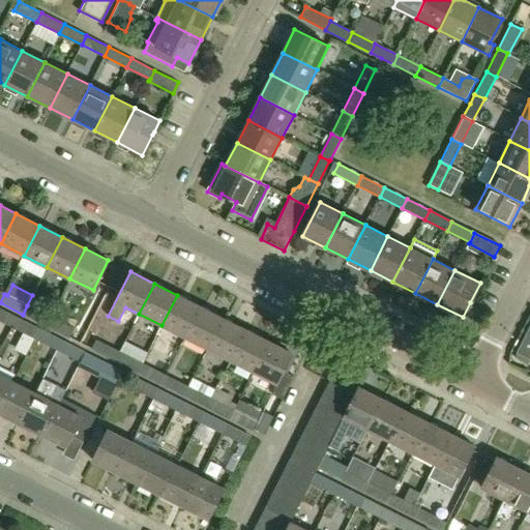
[(184,336),(200,306),(177,295),(162,325),(184,336)]
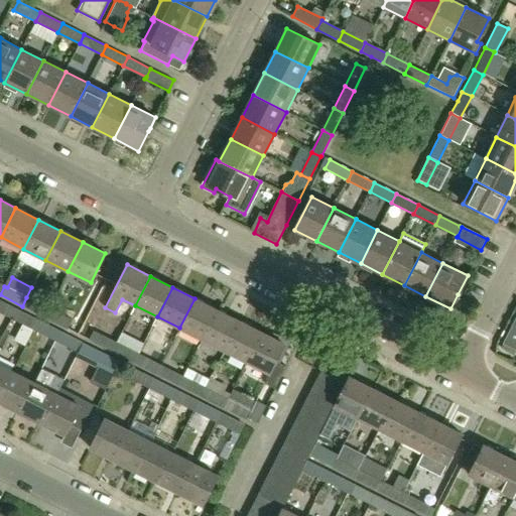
[(22,306),(44,317),(48,308),(26,297),(22,306)]
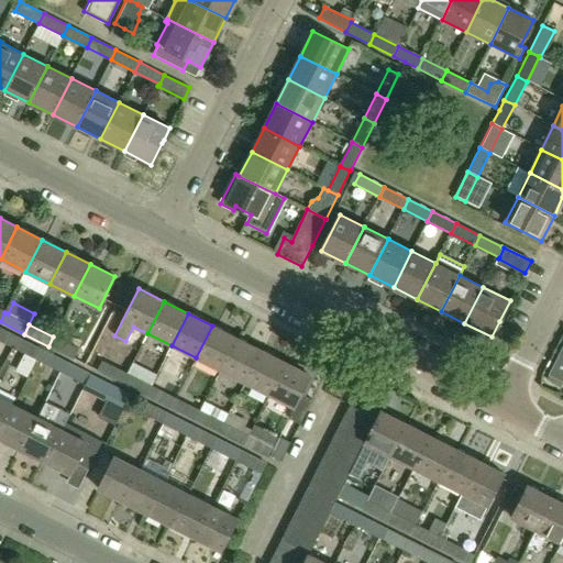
[(220,371),(236,338),(212,326),(196,357),(220,371)]
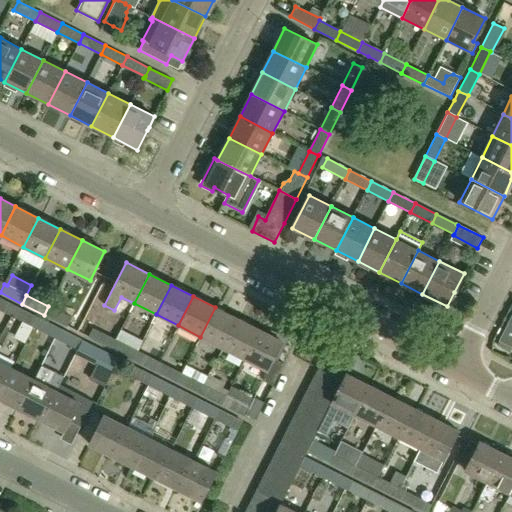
[(0,309),(11,316),(16,306),(0,298),(0,309)]
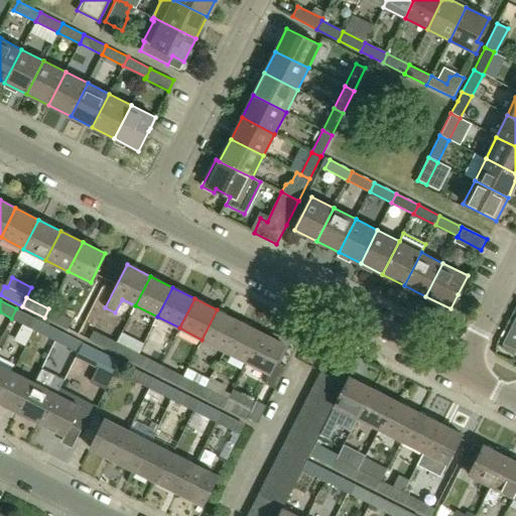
[(16,308),(11,318),(33,330),(38,320),(16,308)]
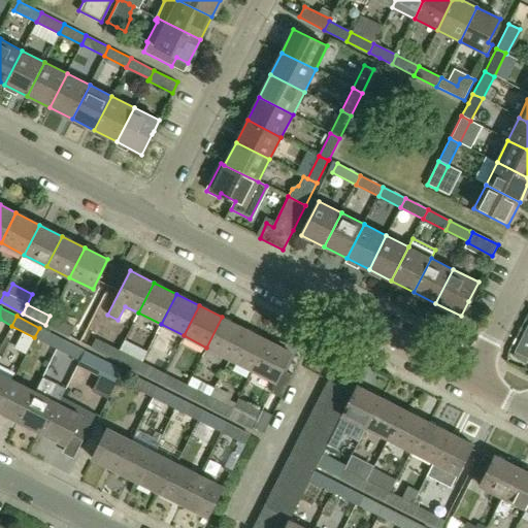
[(73,328),(50,316),(45,325),(69,337),(73,328)]
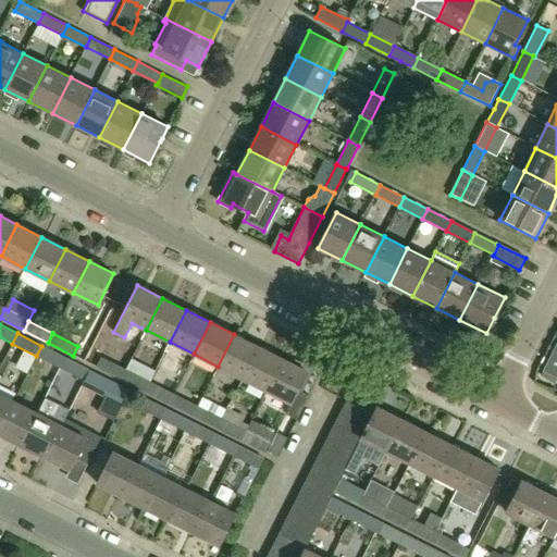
[(242,379),(258,347),(234,334),(218,367),(242,379)]
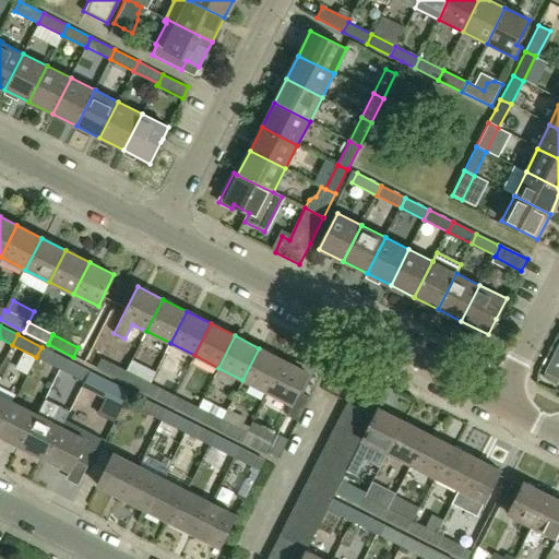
[(60,369),(66,359),(42,347),(36,357),(60,369)]
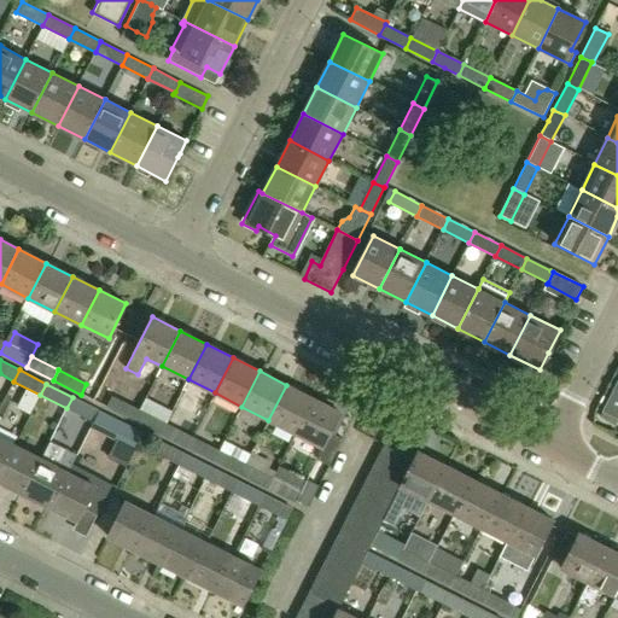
[(296,433),(313,398),(286,385),(268,420),(296,433)]
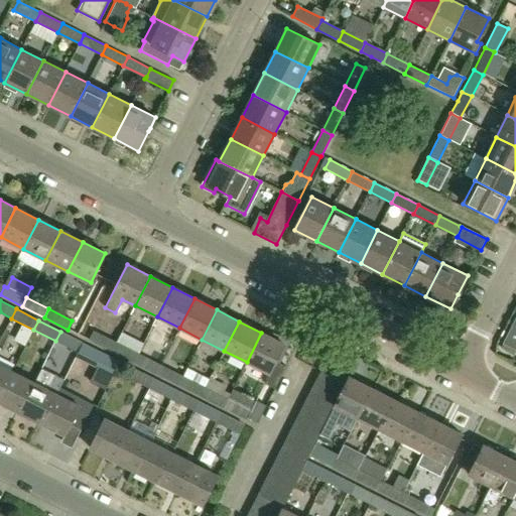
[(515,325),(513,324),(503,344),(515,350),(515,325)]
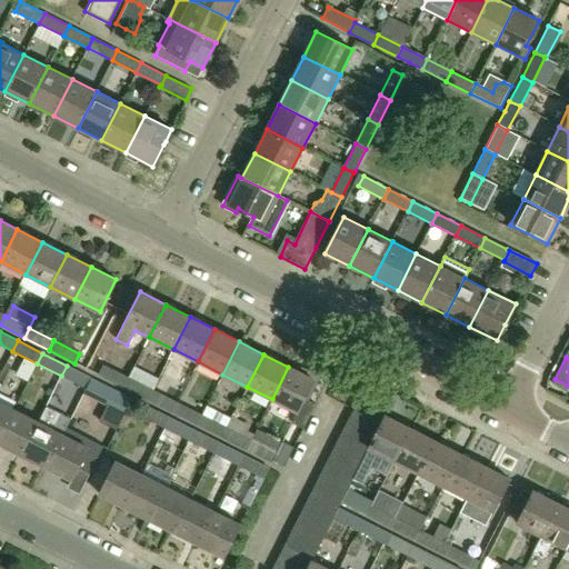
[(19,377),(31,383),(41,366),(28,359),(19,377)]
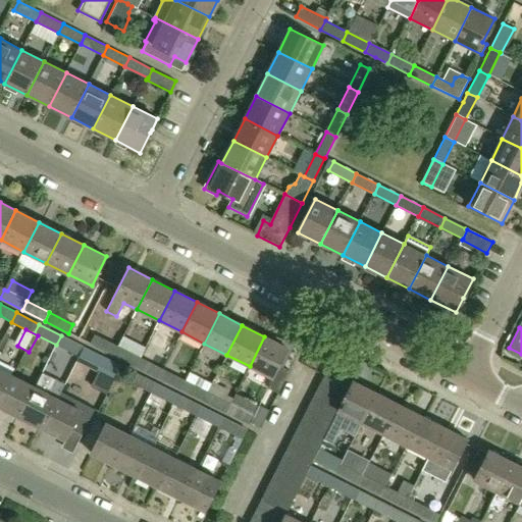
[(91,344),(113,355),(118,347),(95,334),(91,344)]
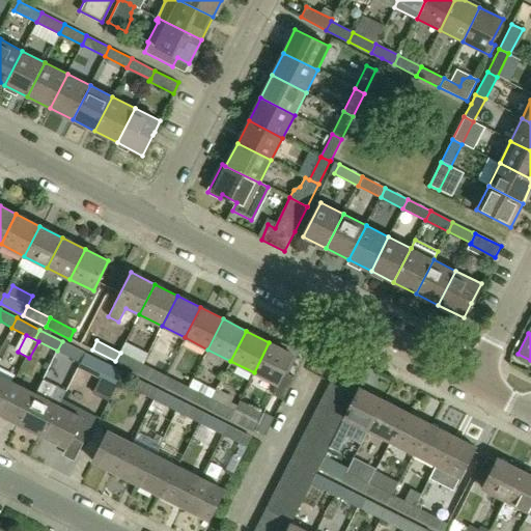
[(81,363),(85,354),(62,341),(57,351),(81,363)]
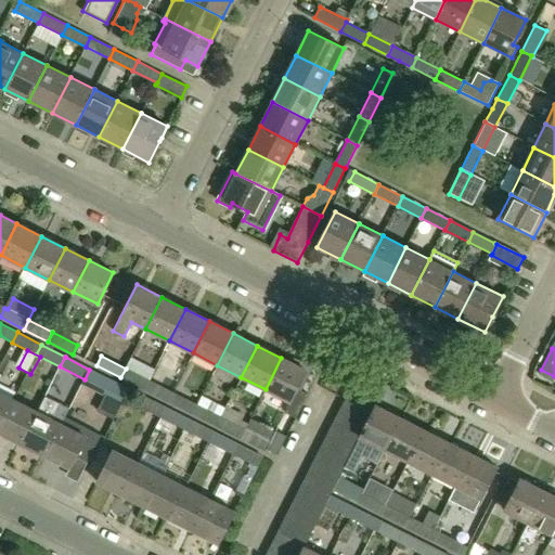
[(126,369),(120,377),(144,389),(150,381),(154,370),(131,358),(126,369)]
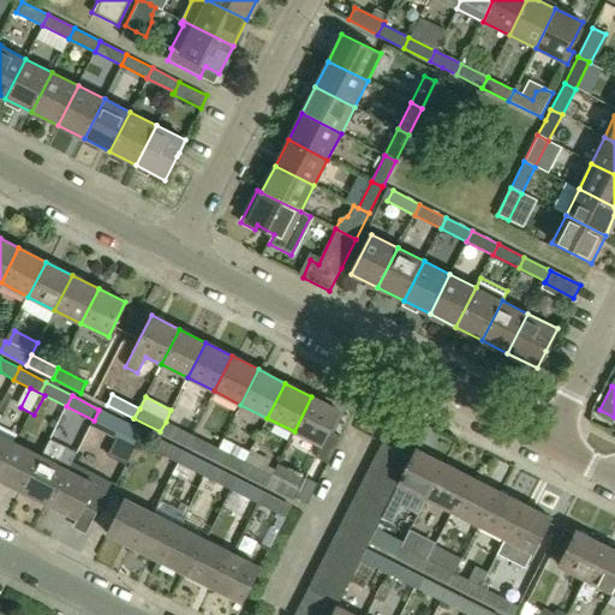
[(321,445),(339,410),(311,396),(294,431),(321,445)]
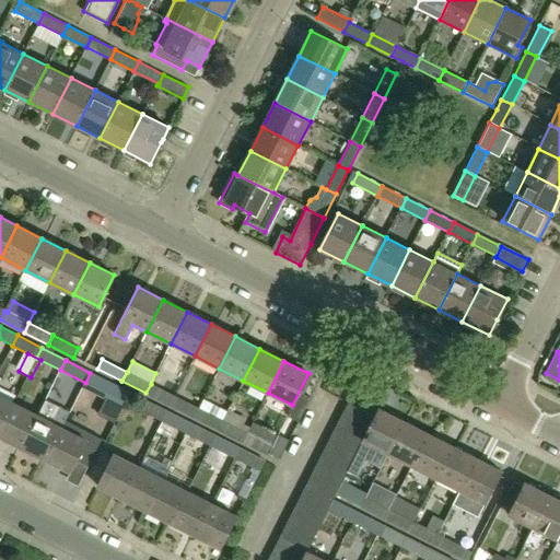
[(55,387),(63,372),(51,365),(43,381),(55,387)]
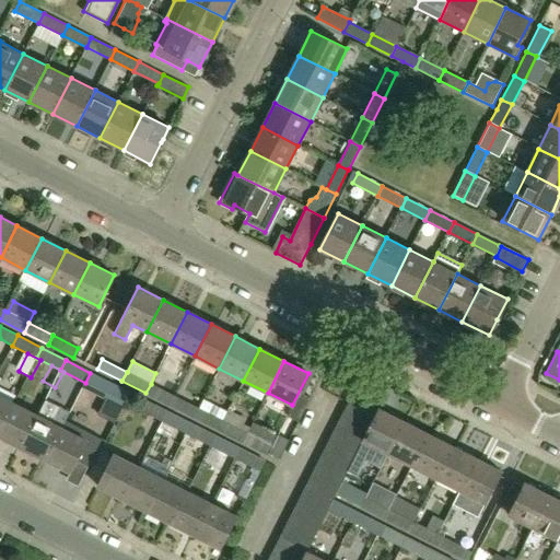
[(115,385),(90,373),(85,383),(82,387),(123,408),(130,393),(115,385)]
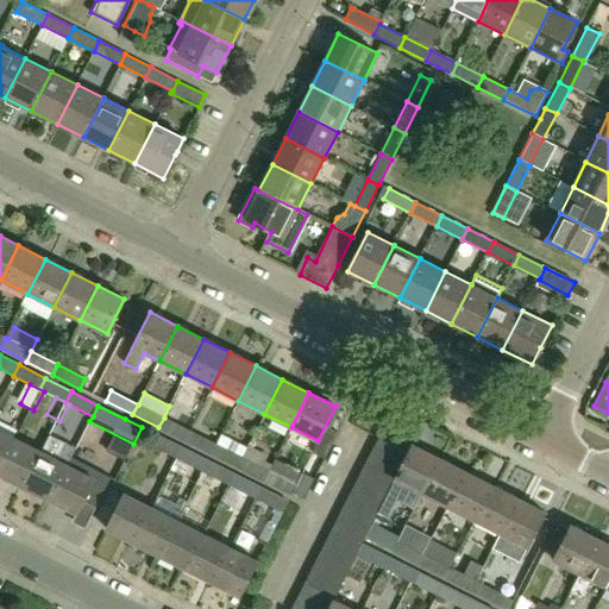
[(190,431),(164,418),(158,427),(184,440),(190,431)]
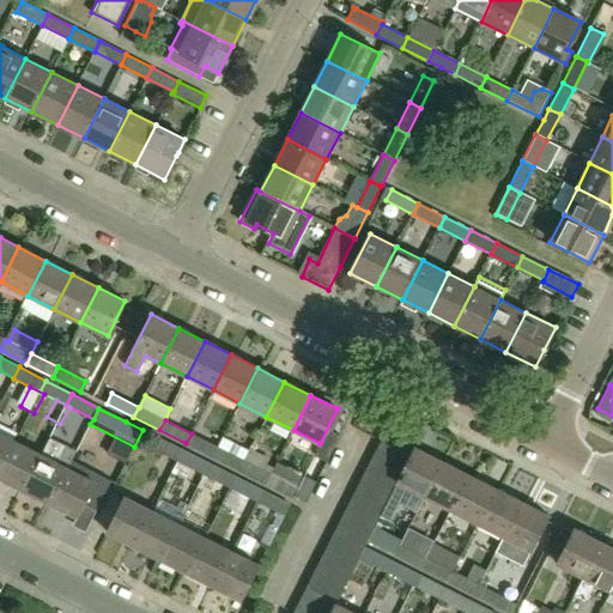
[(218,447),(192,434),(186,443),(212,457),(218,447)]
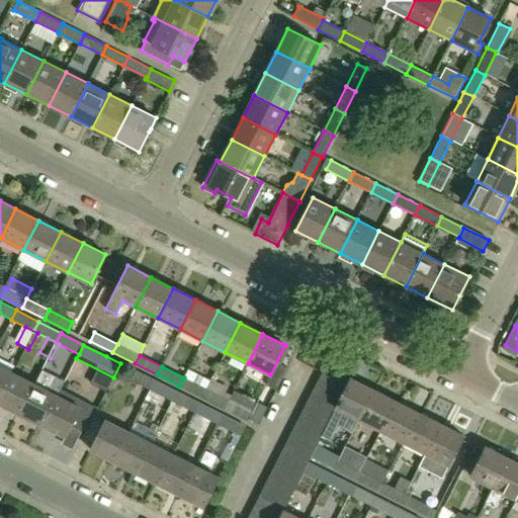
[(0,396),(11,373),(0,367),(0,396)]
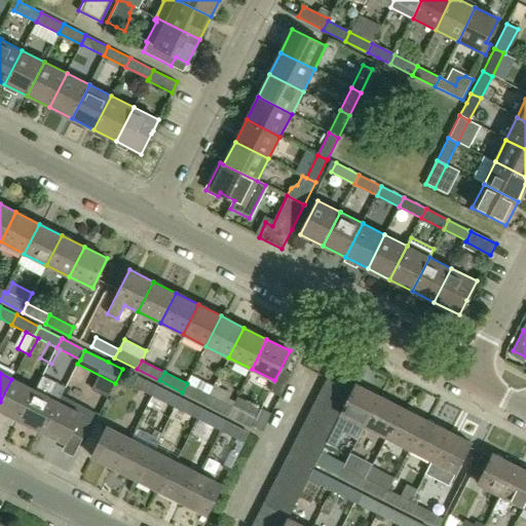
[(129,384),(153,396),(157,387),(134,375),(129,384)]
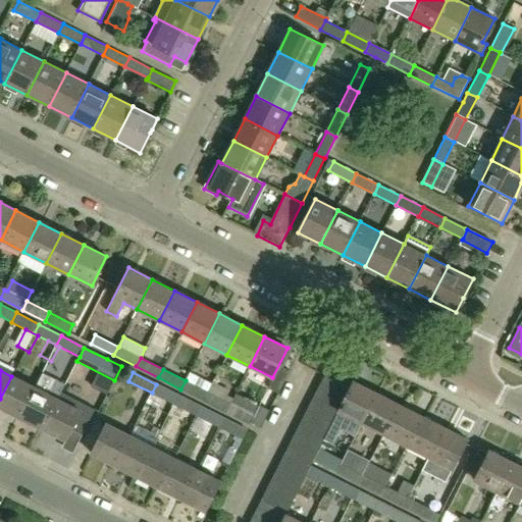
[(338,383),(323,375),(318,387),(344,401),(349,388),(338,383)]
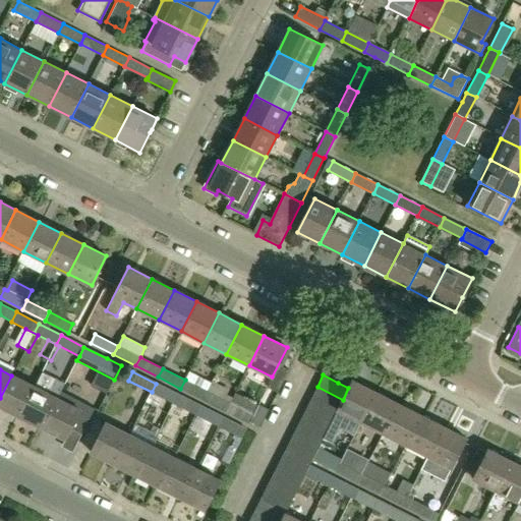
[(0,406),(19,416),(35,387),(11,375),(0,398),(0,406)]
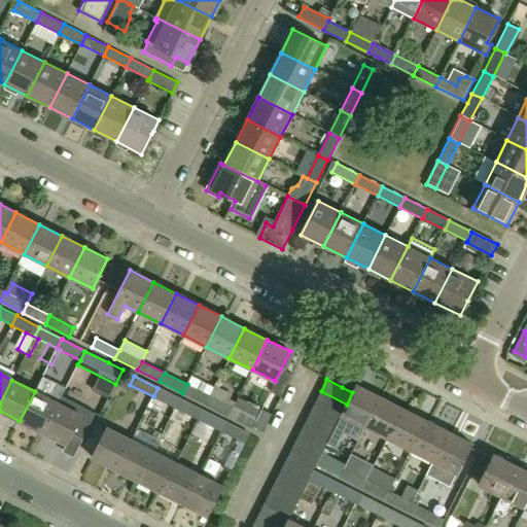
[(42,432),(58,402),(61,397),(65,388),(57,383),(48,398),(35,391),(20,421),(42,432)]
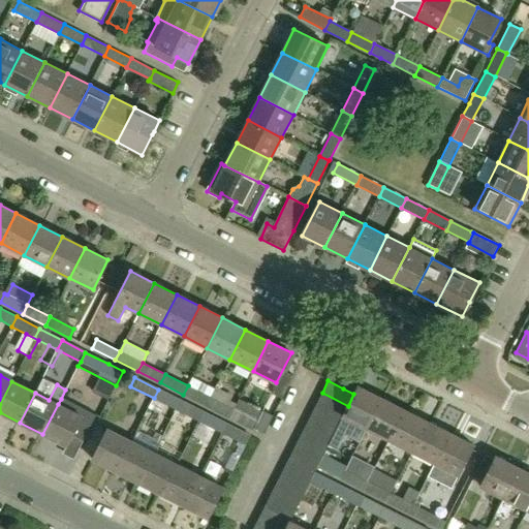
[(183,395),(206,406),(211,397),(188,385),(183,395)]
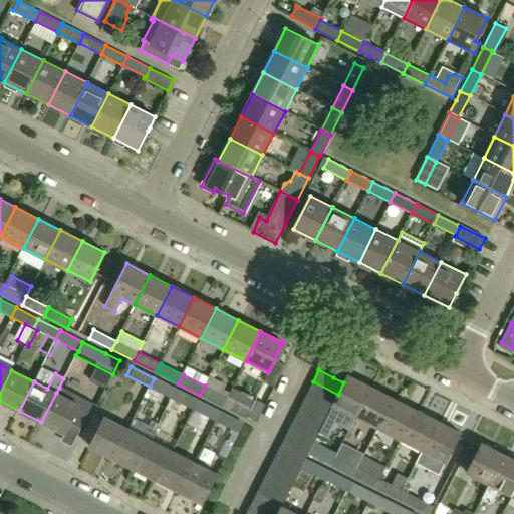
[(355,417),(370,388),(347,375),(343,382),(338,395),(332,405),(355,417)]
